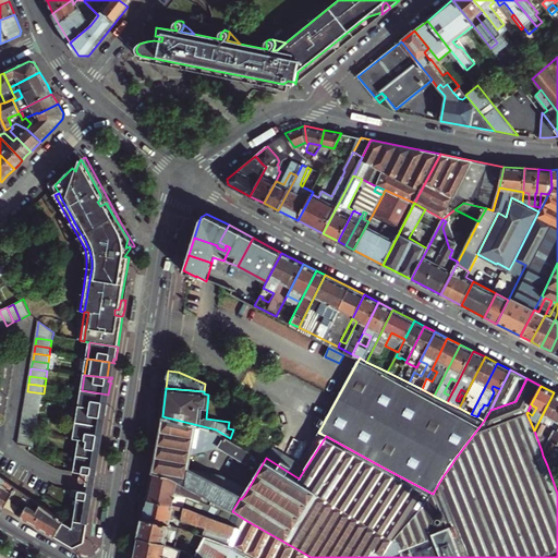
[(105,407),(107,407),(109,396),(108,396),(108,395),(82,390),(79,407),(104,411),(105,407)]
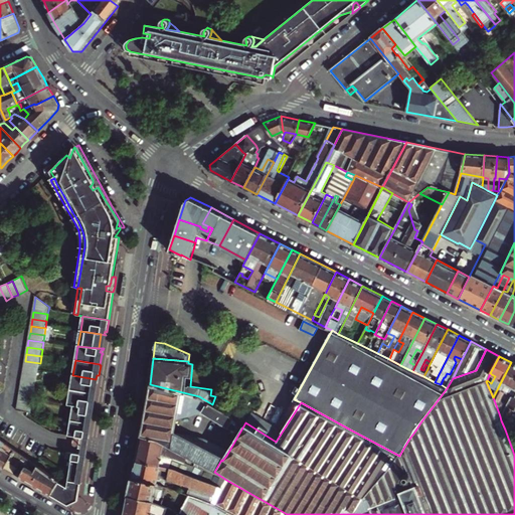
[(38,370),(40,363),(25,361),(24,368),(38,370)]
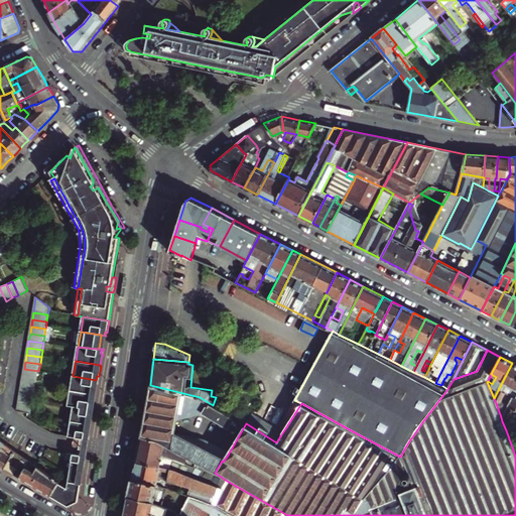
[(509,396),(515,382),(515,364),(512,363),(494,398),(500,414),(500,413),(504,405),(502,403),(504,399),(506,394),(509,396)]
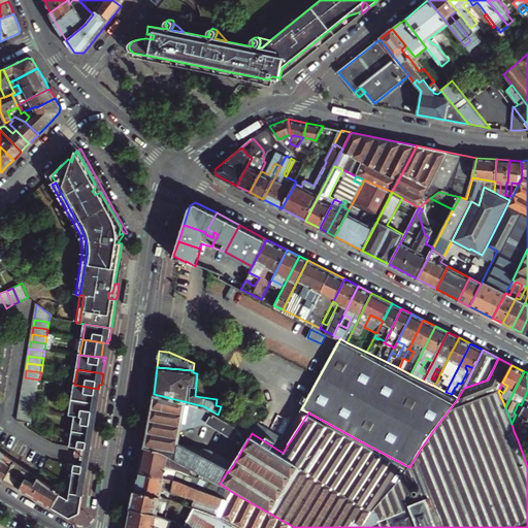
[(24,385),(38,387),(39,380),(25,377),(24,385)]
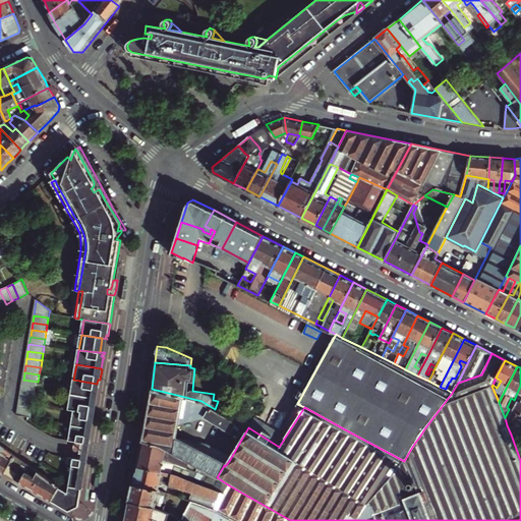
[(37,390),(38,382),(23,380),(22,387),(37,390)]
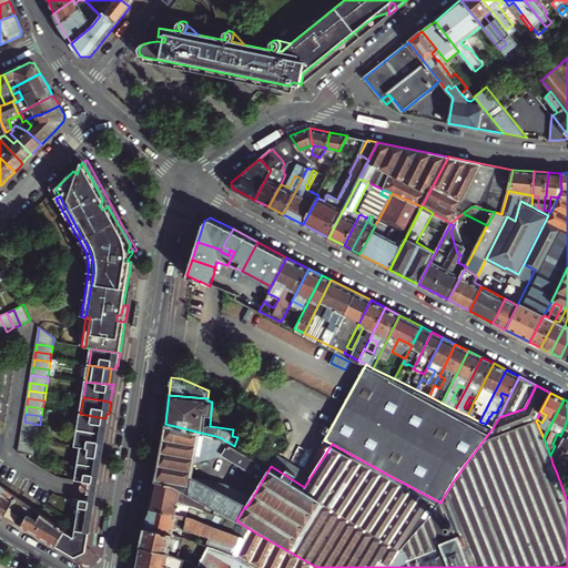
[(78,430),(104,435),(107,423),(104,422),(105,418),(80,414),(78,430)]
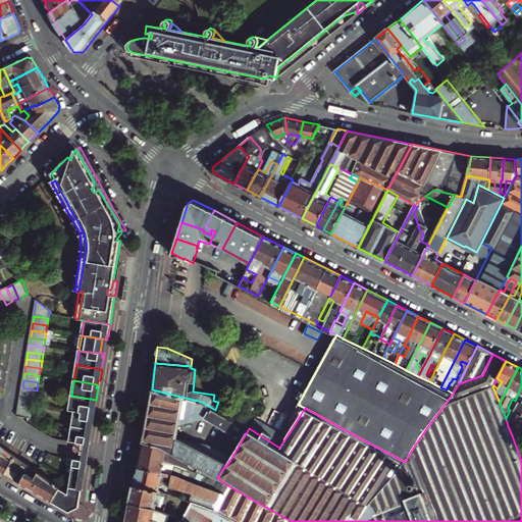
[(521,414),(521,386),(515,401),(518,402),(509,420),(510,421),(513,419),(515,417),(519,420),(521,414)]
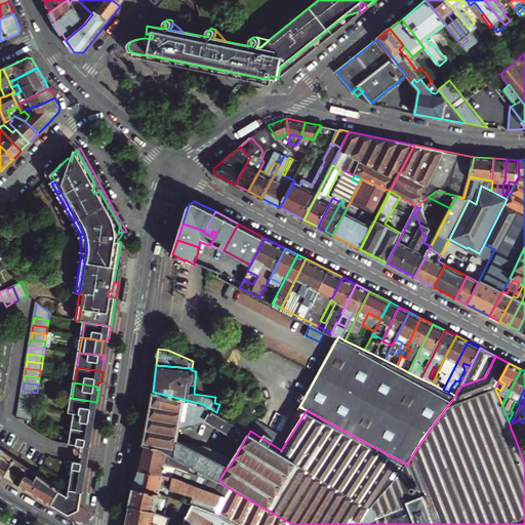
[(22,397),(36,400),(37,393),(23,390),(22,397)]
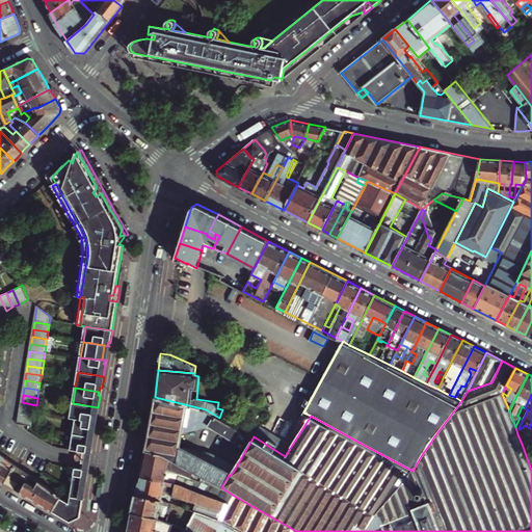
[(206,409),(155,397),(145,449),(163,453),(179,461),(182,447),(183,439),(208,427),(235,441),(240,430),(230,425),(219,418),(206,409)]
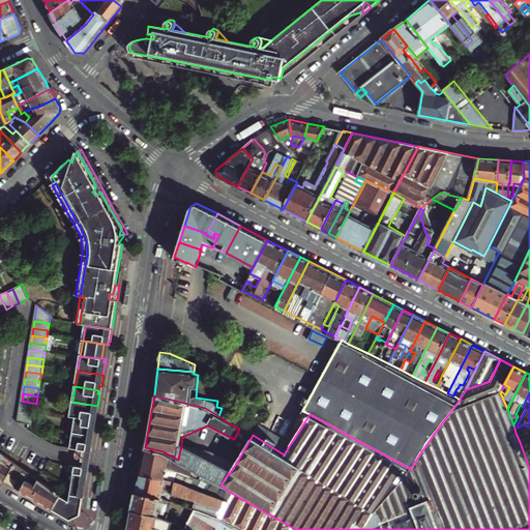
[(20,408),(35,411),(36,404),(22,401),(20,408)]
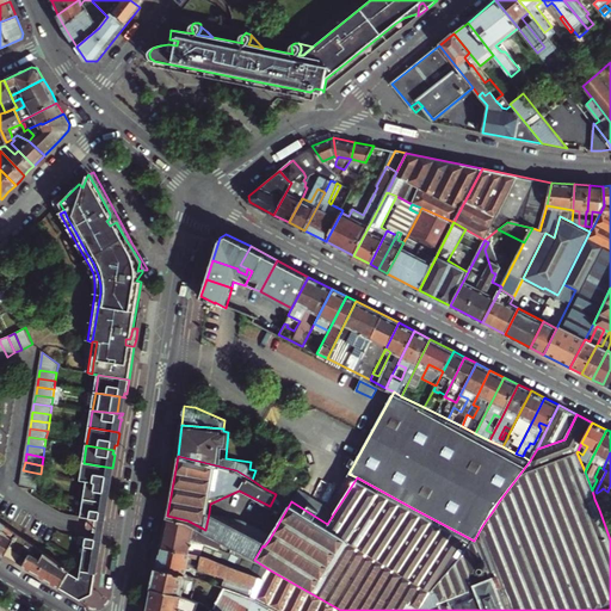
[(112,480),(110,480),(112,468),(84,463),(80,481),(87,482),(107,485),(107,481),(112,481),(112,480)]
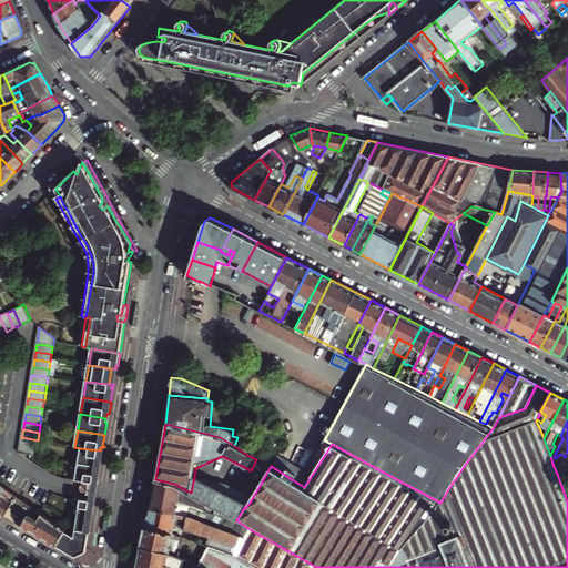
[(20,445),(37,448),(38,440),(21,437),(20,445)]
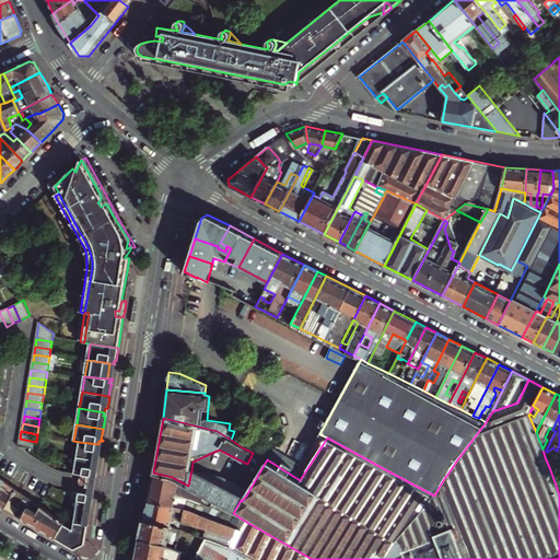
[(19,446),(34,450),(36,442),(20,439),(19,446)]
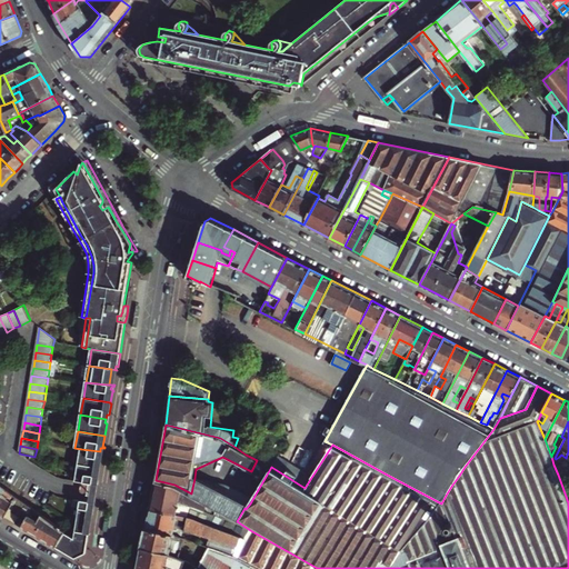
[(99,469),(101,458),(102,458),(102,457),(99,456),(100,451),(81,449),(78,466),(99,469)]
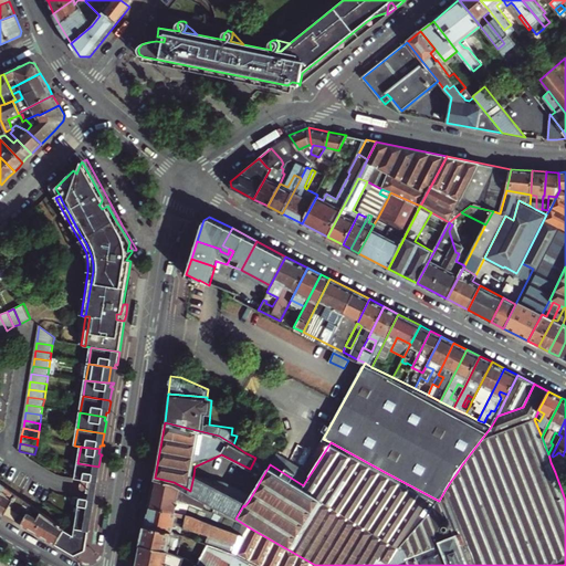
[(555,472),(565,467),(565,464),(563,458),(551,462),(555,472)]
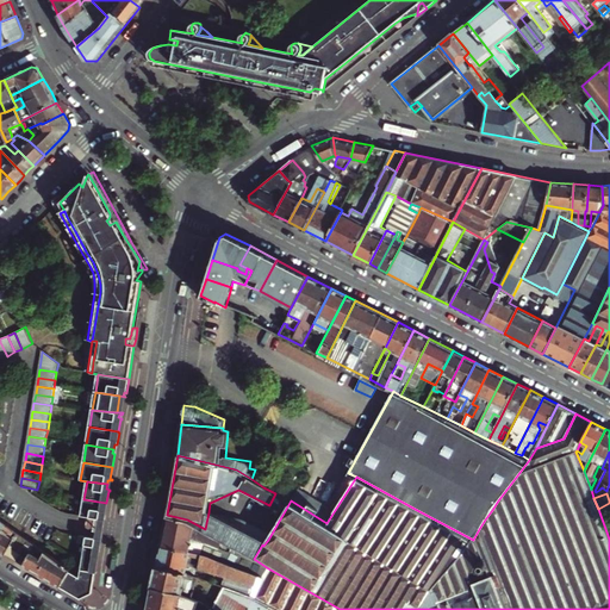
[(104,515),(106,503),(83,499),(81,517),(105,521),(105,520),(101,518),(103,516),(105,516),(106,515),(104,515)]
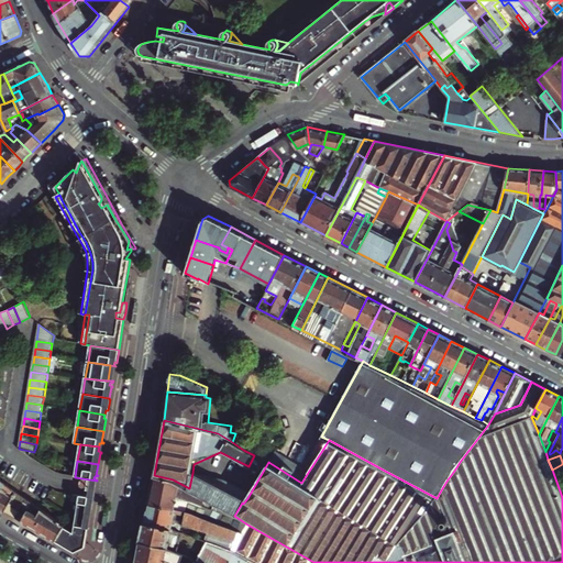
[(234,516),(242,503),(218,490),(220,485),(192,473),(189,488),(234,516)]
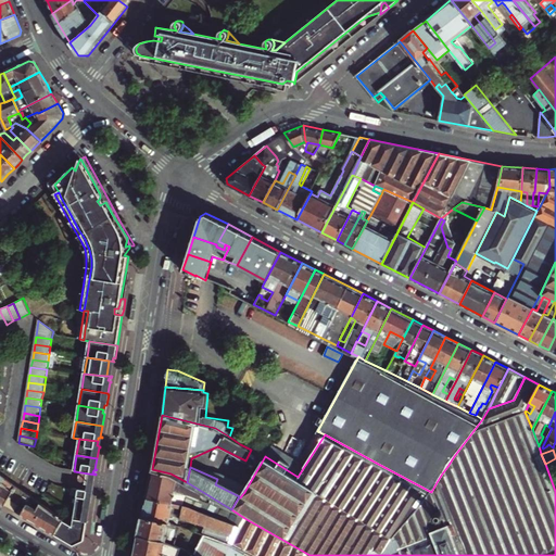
[(187,482),(171,474),(152,469),(147,496),(188,505),(234,526),(238,528),(244,518),(231,509),(187,482)]
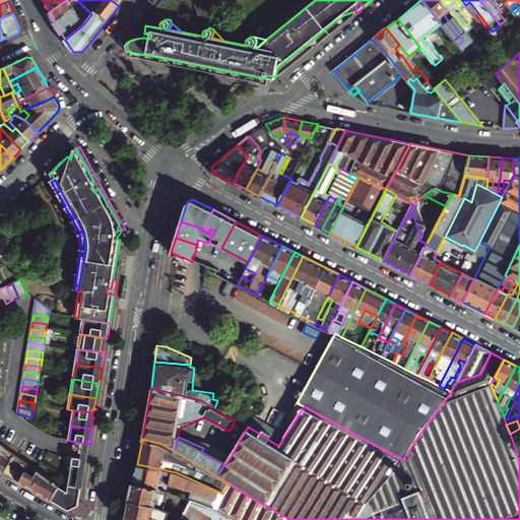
[(224,465),(229,460),(203,448),(201,453),(223,464),(224,465)]
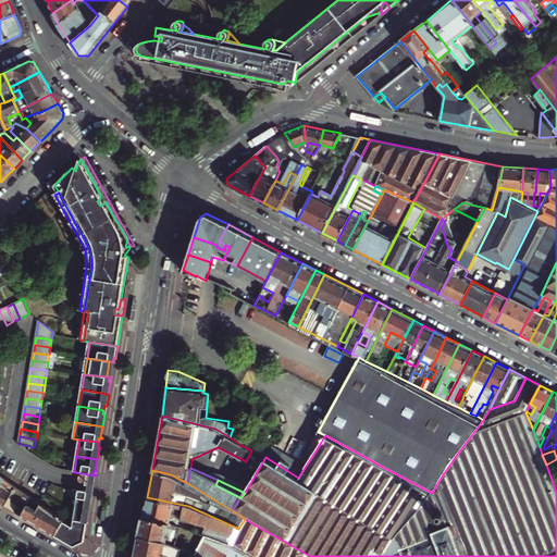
[(0,486),(0,504),(4,506),(16,486),(11,482),(8,489),(1,485),(0,486)]
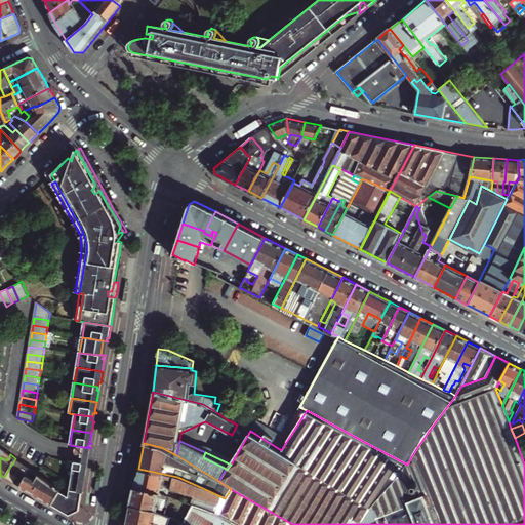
[(4,477),(51,505),(59,491),(59,490),(15,458),(4,477)]
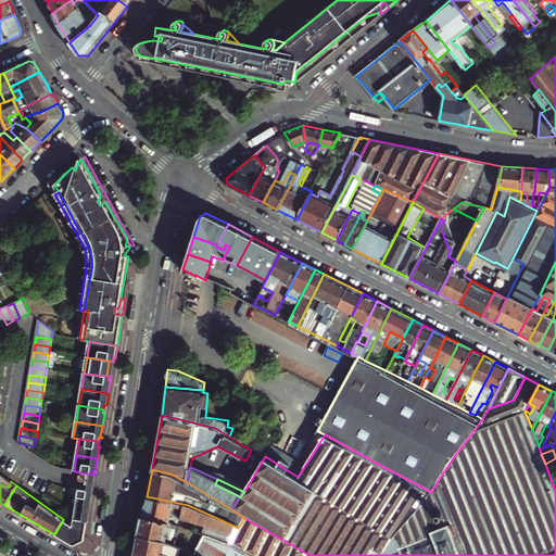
[(87,518),(89,504),(90,504),(91,503),(88,503),(89,500),(91,501),(91,498),(90,498),(91,491),(79,490),(74,516),(87,518)]
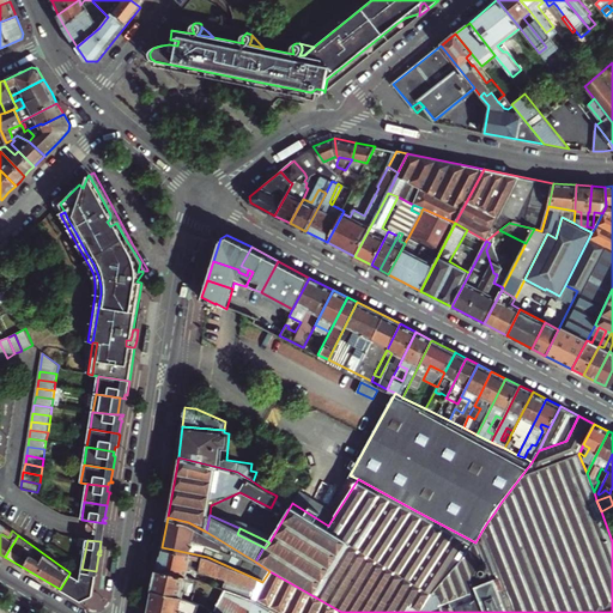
[(258,580),(207,557),(162,547),(157,569),(184,575),(186,568),(225,581),(253,589),(258,580)]
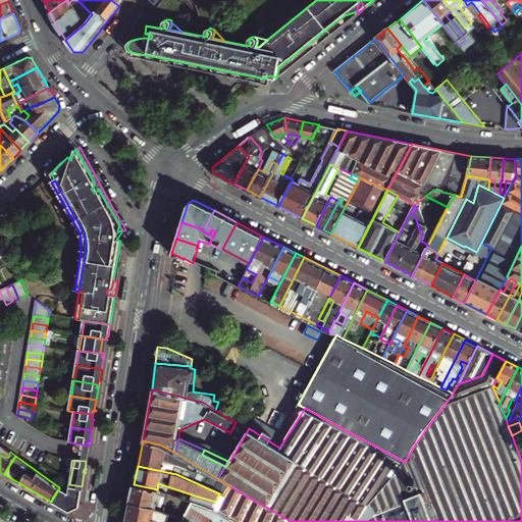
[(69,484),(67,496),(59,488),(51,502),(69,513),(77,509),(81,490),(82,491),(83,489),(81,489),(82,486),(69,484)]
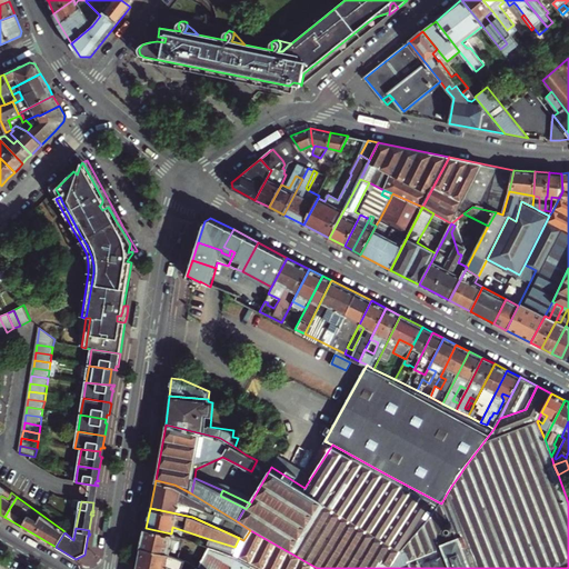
[(171,533),(146,528),(141,548),(181,556),(188,559),(192,560),(200,563),(208,548),(206,547),(200,545),(197,552),(190,549),(182,547),(183,538),(171,533)]
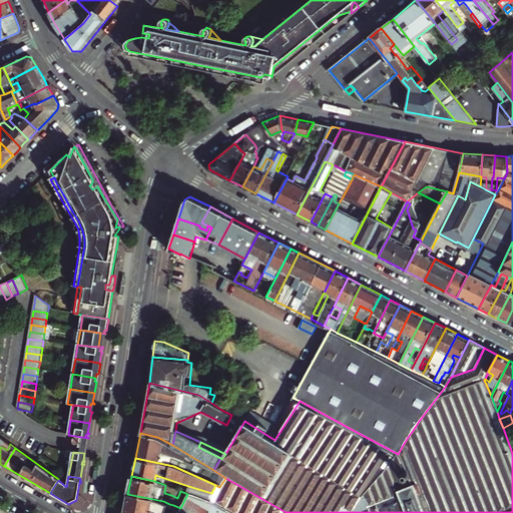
[(231,512),(286,512),(225,478),(219,487),(216,495),(213,504),(231,512)]
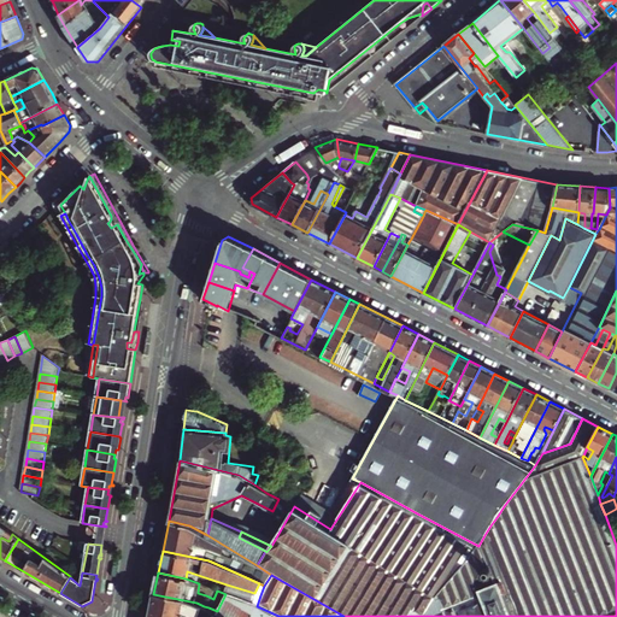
[(252,604),(254,594),(227,585),(223,593),(225,594),(252,604)]
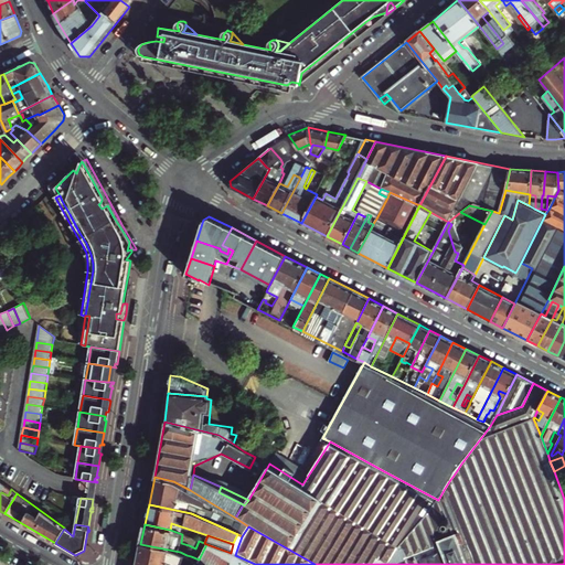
[(199,541),(191,537),(189,545),(195,548),(199,541)]
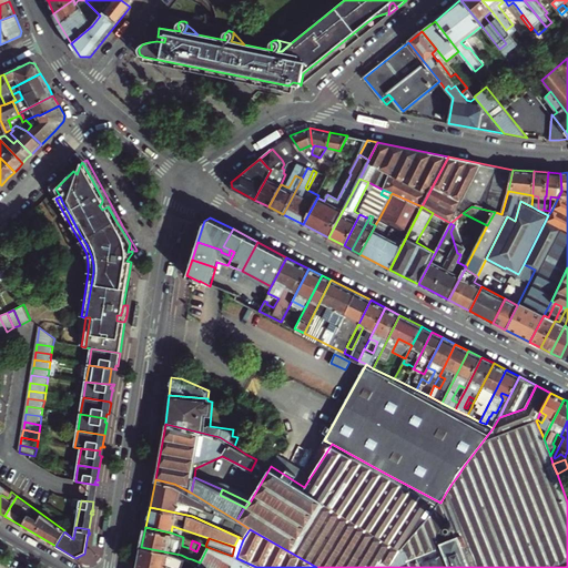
[(181,555),(141,547),(137,567),(166,567),(168,566),(172,567),(183,567),(188,558),(181,555)]
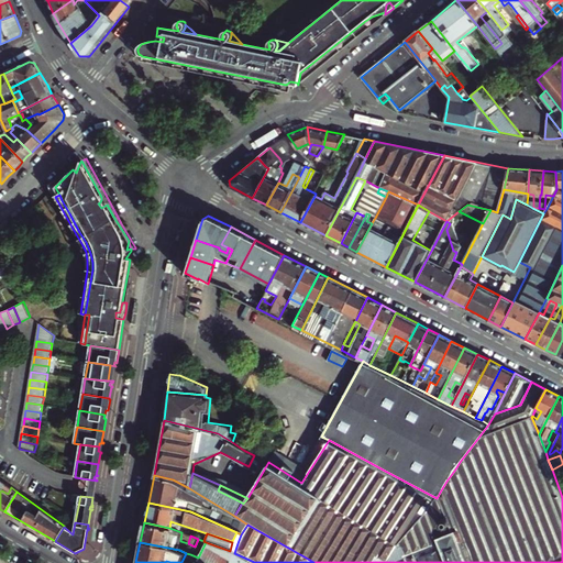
[(254,562),(234,553),(230,551),(206,542),(198,558),(197,561),(200,562),(254,562)]
